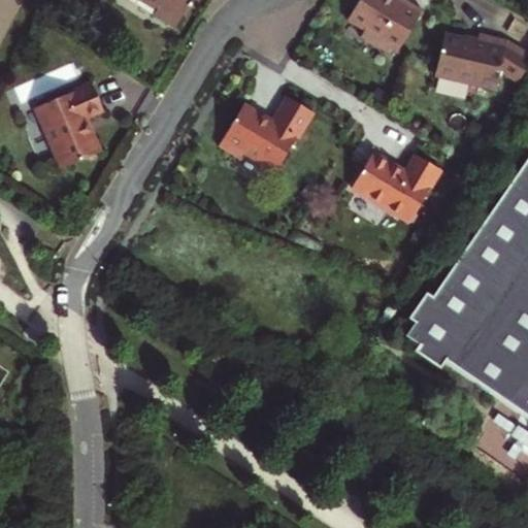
[(154,13),(176,28),(192,0),(141,0),(157,9),(154,13)]
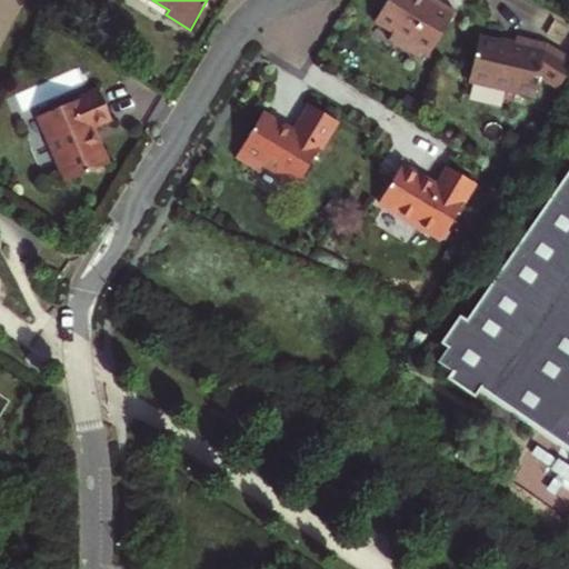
[(387,0),(375,21),(393,32),(389,40),(417,58),(419,53),(422,50),(429,55),(455,11),(436,0),(387,0)]
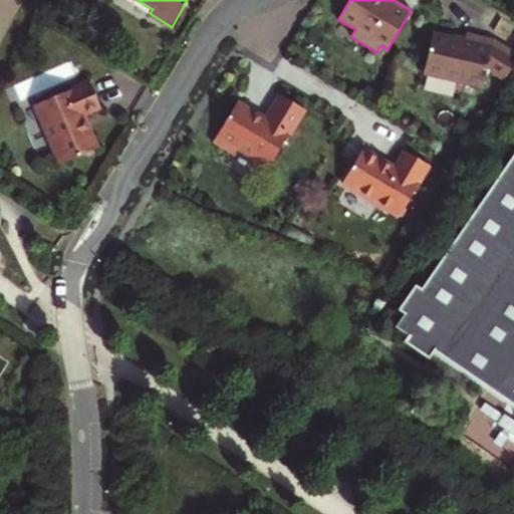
[(504,80),(513,63),(513,51),(493,39),(467,33),(465,40),(433,32),(424,72),(483,87),(487,70),(504,80)]
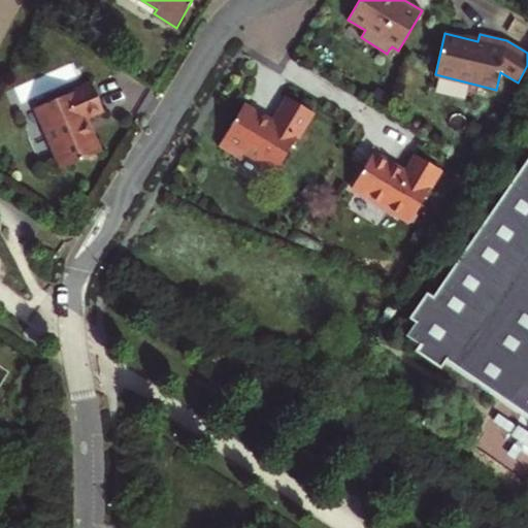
[(62,169),(101,153),(87,119),(103,111),(92,84),(35,108),(62,169)]
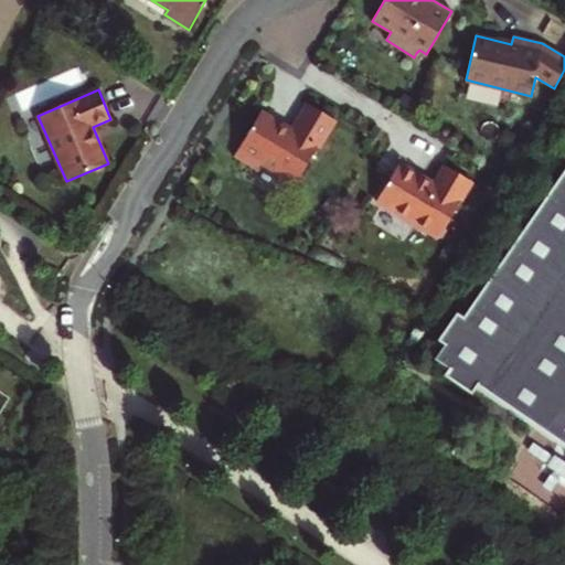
[(319,148),(334,120),(307,105),(292,130),(262,113),(234,158),(256,171),(260,163),(295,184),(317,148),(319,148)]
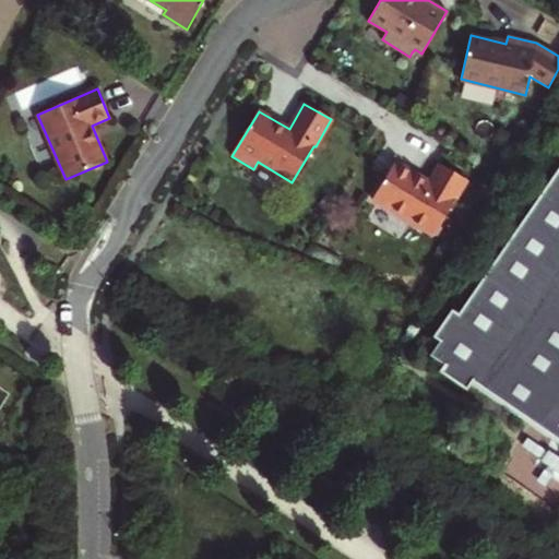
[(429,182),(394,162),(372,199),(432,236),(466,180),(440,165),(429,182)]
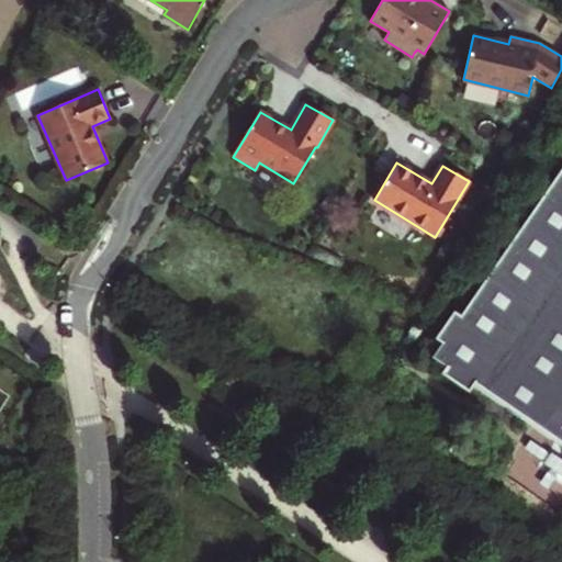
[(561,168),(460,316),(453,312),(435,339),(441,345),(433,358),(446,367),(441,373),(469,392),(474,385),(561,447),(561,168)]
